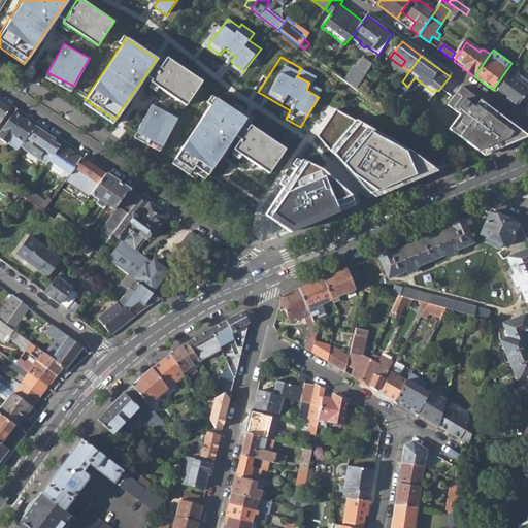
[(363,78),(372,64),(364,58),(362,57),(356,66),(359,68),(350,83),(357,88),(363,78)]
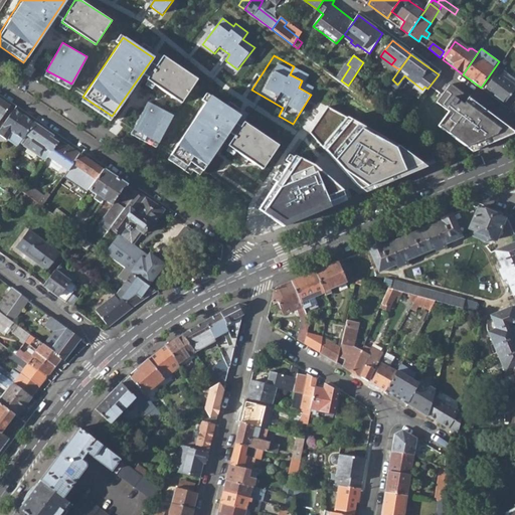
[(181,103),(197,79),(163,56),(147,79),(181,103)]
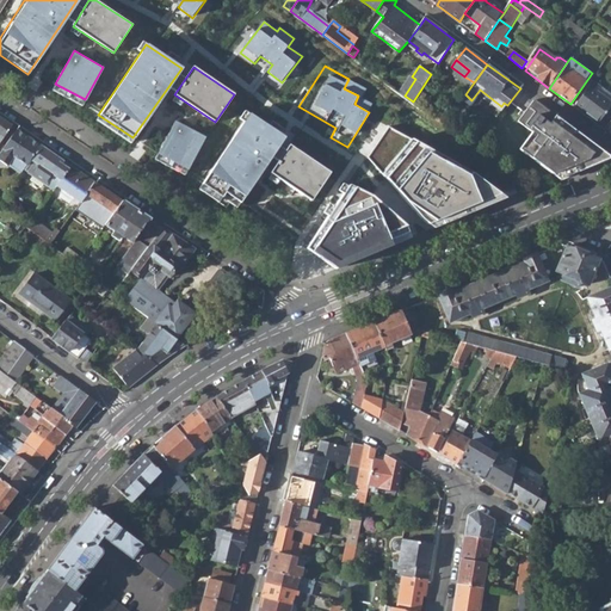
[(399,91),(405,96),(415,79),(412,76),(411,75),(399,91)]
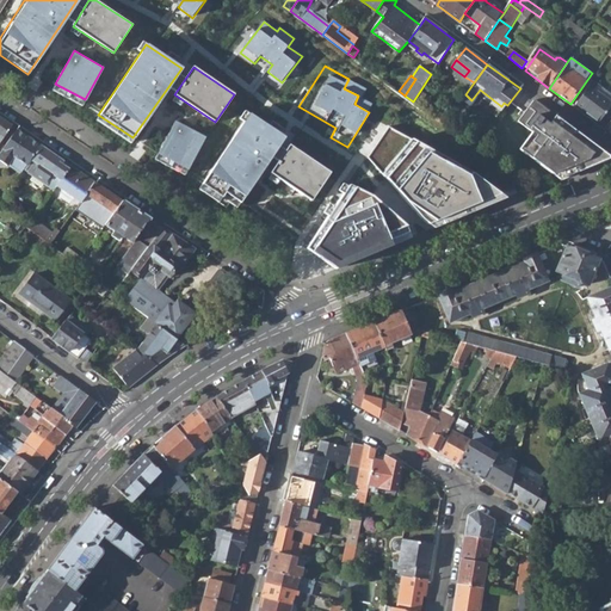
[(598,124),(610,104),(610,100),(598,91),(602,86),(592,79),(574,106),(598,124)]
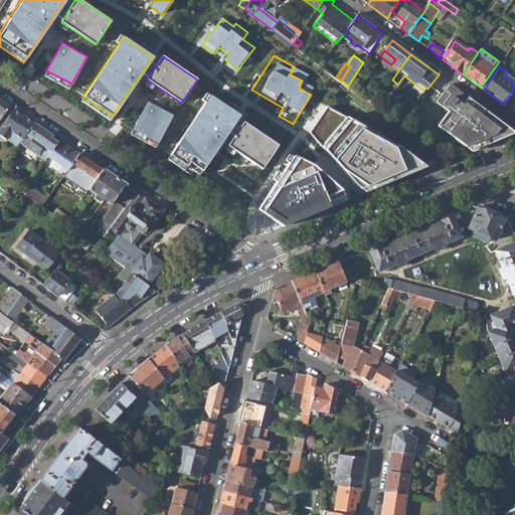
[(514,77),(507,72),(504,76),(514,84),(514,77)]
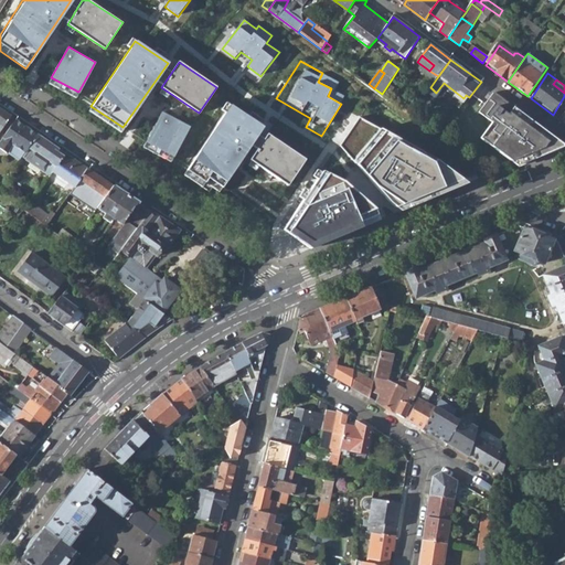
[(382,94),(387,98),(394,87),(388,84),(382,94)]
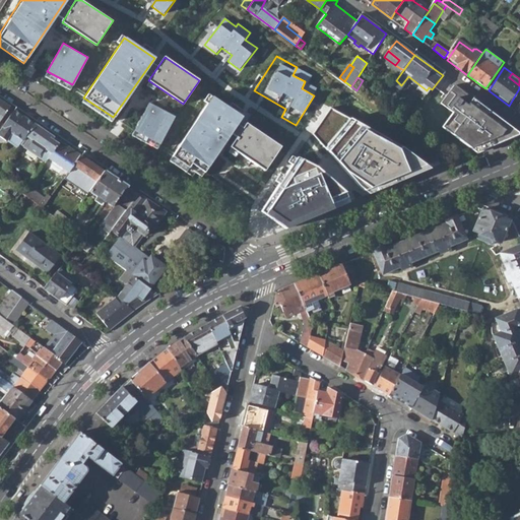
[(476,152),(519,134),(455,86),(442,104),(454,113),(444,128),(476,152)]
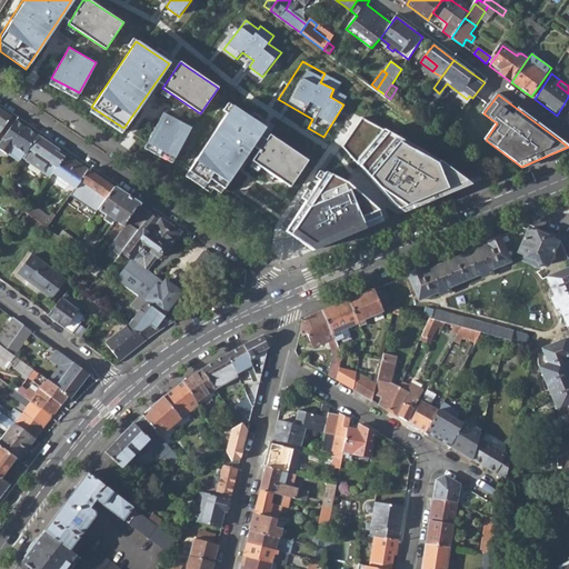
[(405,110),(412,117),(421,105),(416,100),(410,108),(408,106),(405,110)]
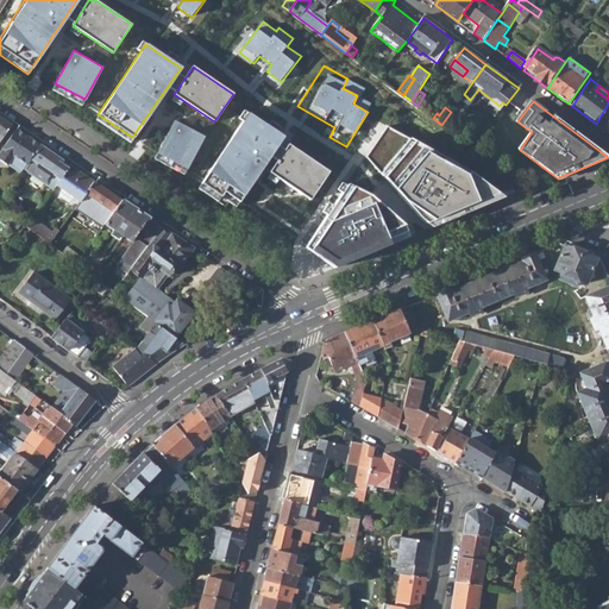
[(284,137),(249,113),(201,182),(237,206),(239,203),(284,137)]
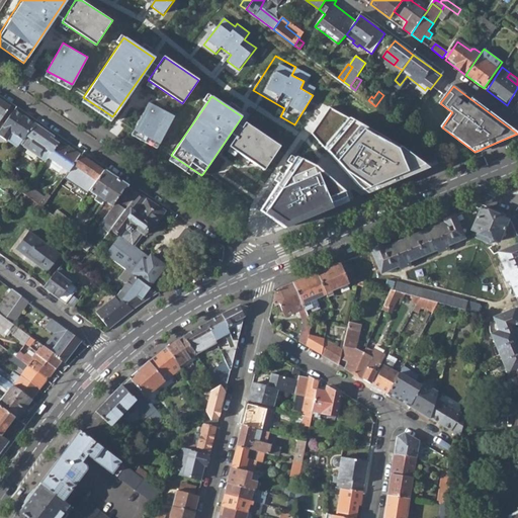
[(0,119),(10,106),(0,98),(0,119)]
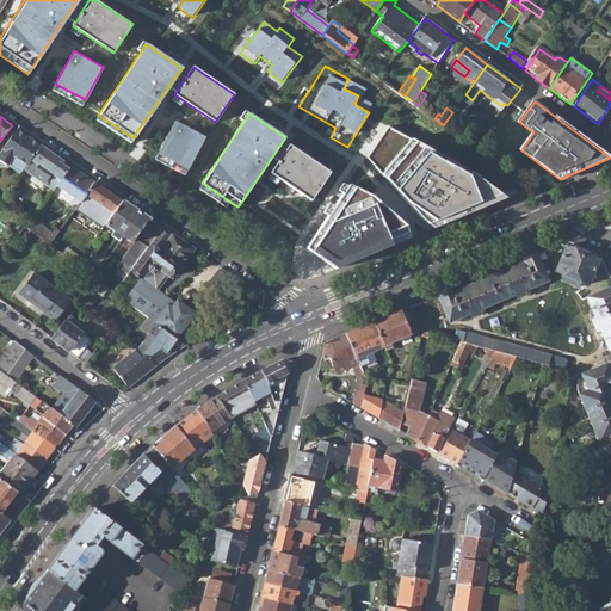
[(185,176),(205,137),(174,122),(154,160),(185,176)]
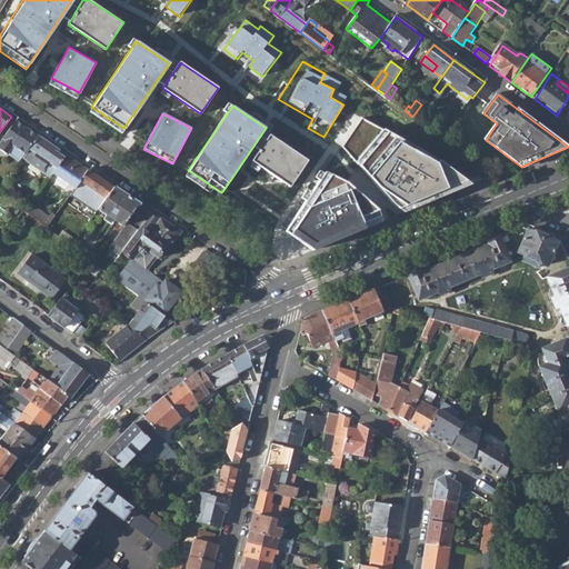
[(405,215),(472,186),(440,161),(363,117),(342,146),(392,205),(405,215)]
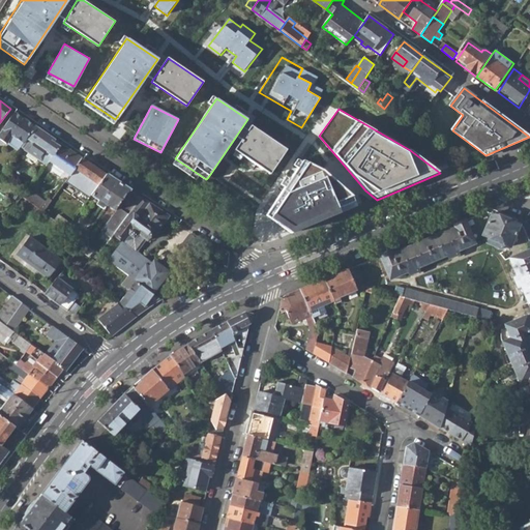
[(11,134),(23,142),(35,125),(15,111),(0,129),(0,138),(5,142),(7,139),(8,138),(11,134)]
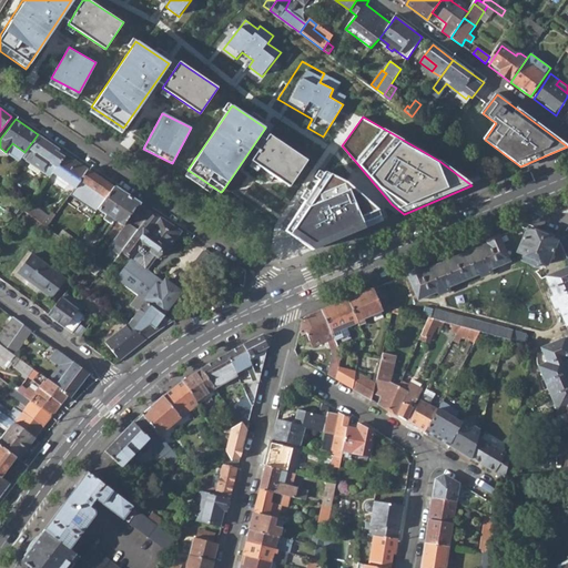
[(20,158),(48,176),(52,172),(66,153),(38,134),(24,152),(20,158)]
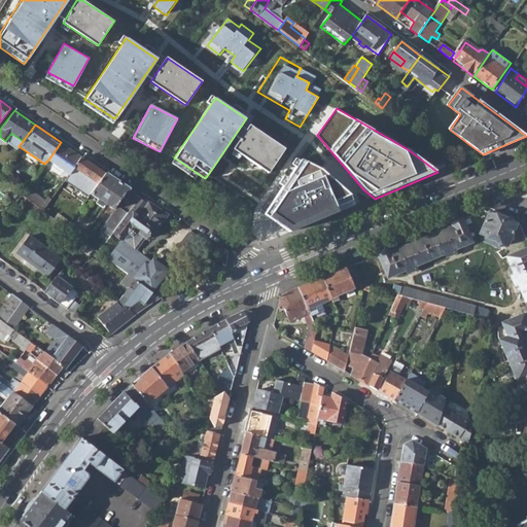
[(286,149),(250,126),(234,150),(270,174),(286,149)]
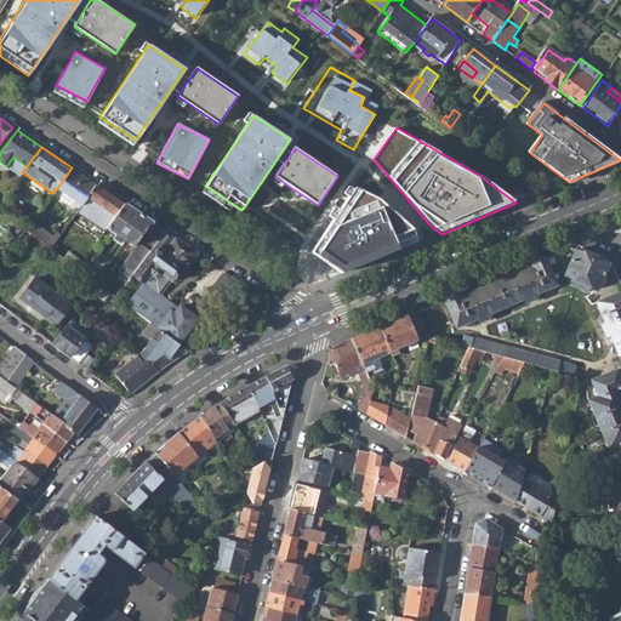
[(22,172),(27,166),(13,157),(10,161),(9,163),(22,172)]
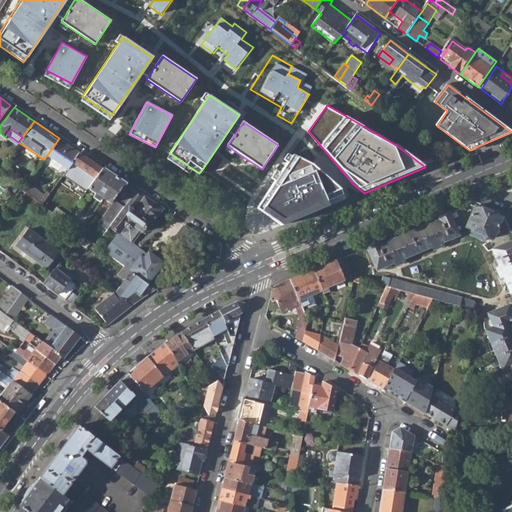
[(59,138),(47,155),(43,159),(49,164),(58,169),(61,165),(67,169),(80,152),(59,138)]
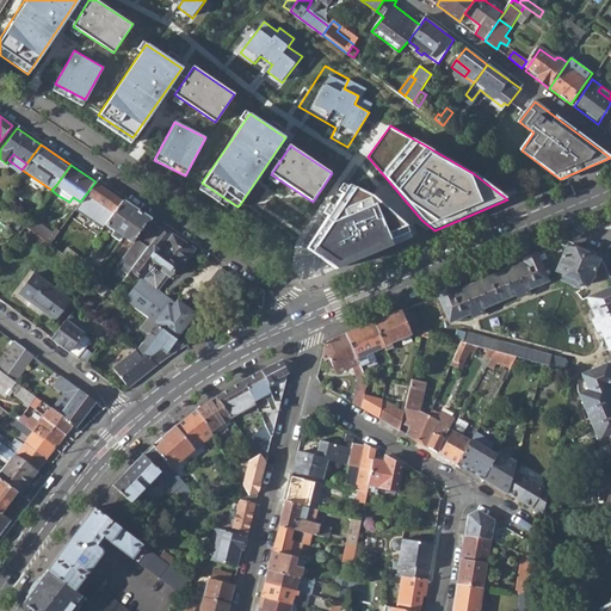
[(74,210),(102,230),(105,226),(124,199),(96,181),(80,202),(74,210)]
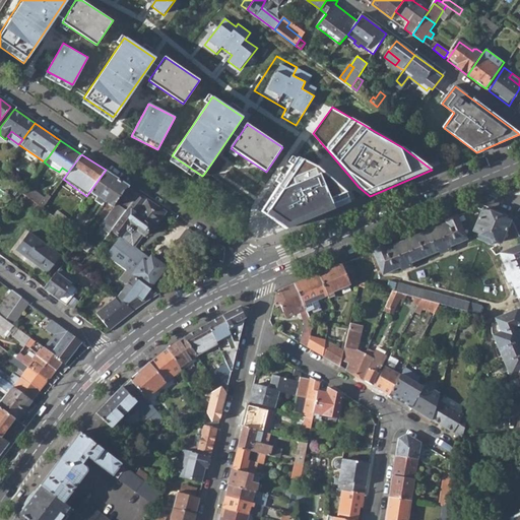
[(297,158),(260,212),(286,231),(349,204),(345,194),(318,170),(297,158)]
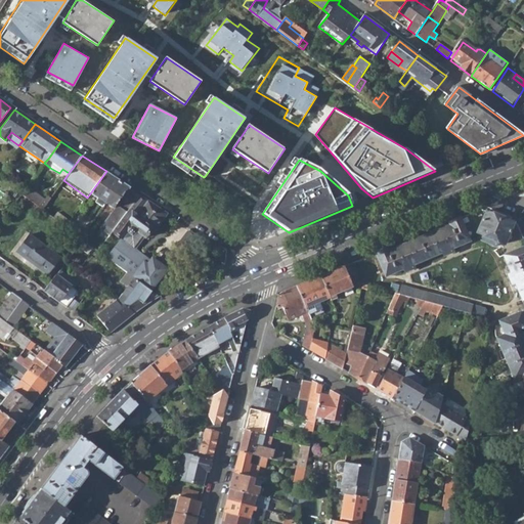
[(99,228),(108,234),(112,231),(117,224),(138,194),(106,171),(90,193),(96,198),(94,202),(101,208),(104,204),(112,209),(115,205),(117,206),(99,228)]
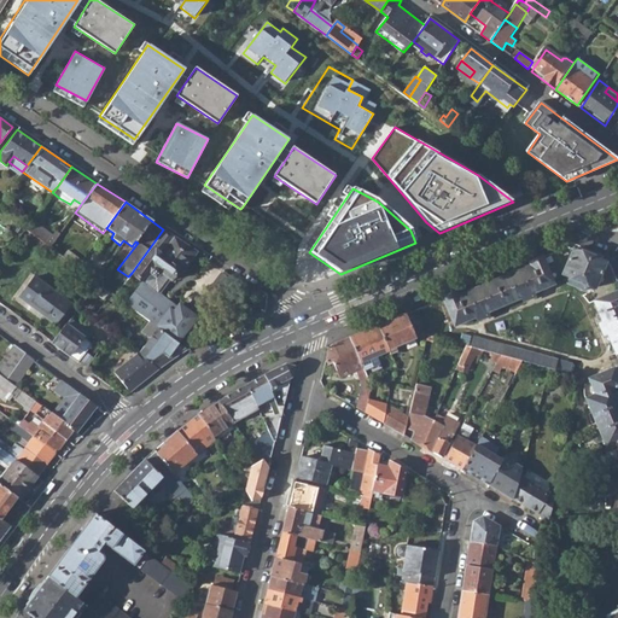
[(25,228),(51,246),(57,238),(31,220),(25,228)]
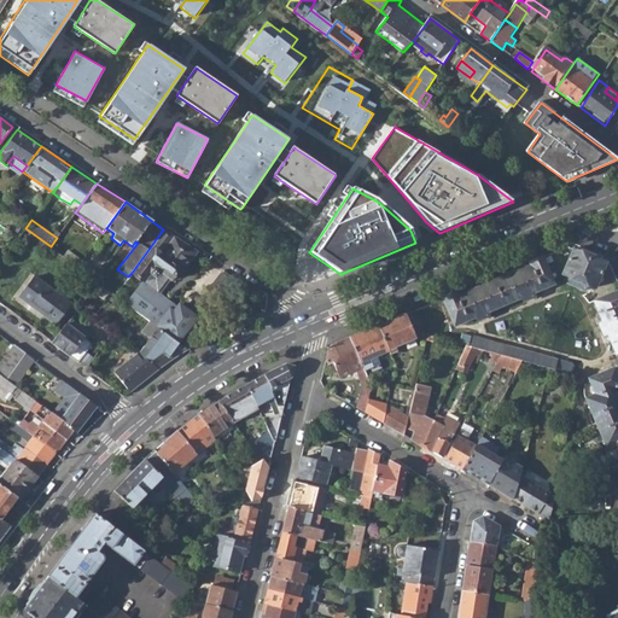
[(163,229),(138,264),(157,279),(161,274),(167,278),(170,280),(179,269),(182,270),(197,251),(163,229)]
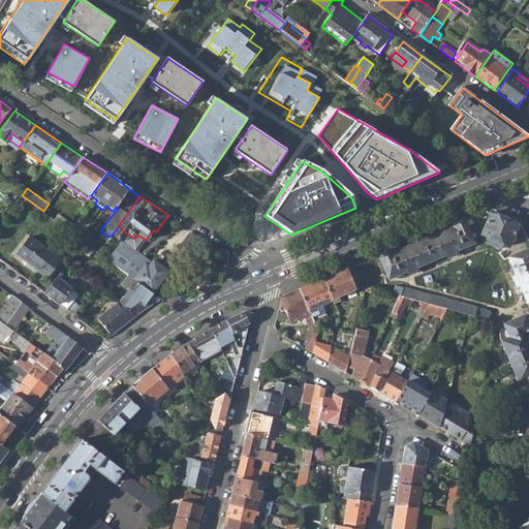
[(487,244),(494,246),(505,220),(491,214),(483,236),(489,238),(487,244)]
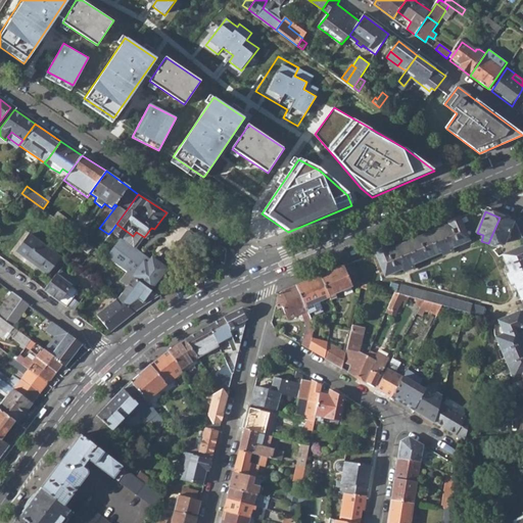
[(418,238),(426,259),(441,253),(442,256),(452,252),(450,249),(468,241),(459,218),(447,223),(448,226),(418,238)]
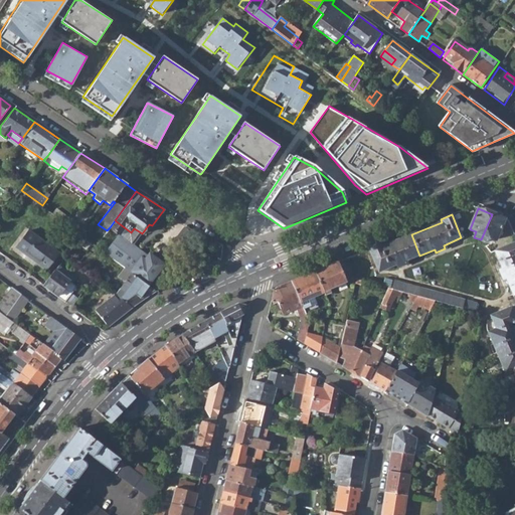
[(481,239),(488,243),(490,237),(496,240),(505,219),(492,214),(481,239)]
